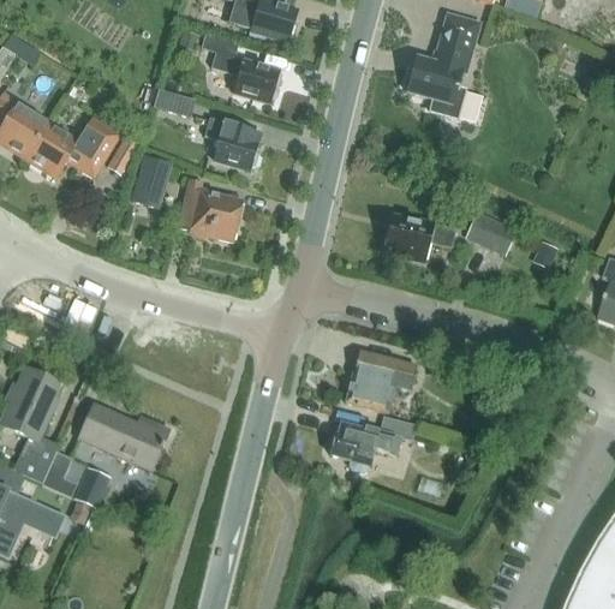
[(234,0),(228,21),(250,27),(249,33),(263,36),(264,33),(288,40),(298,9),(292,7),(294,0),(234,0)]
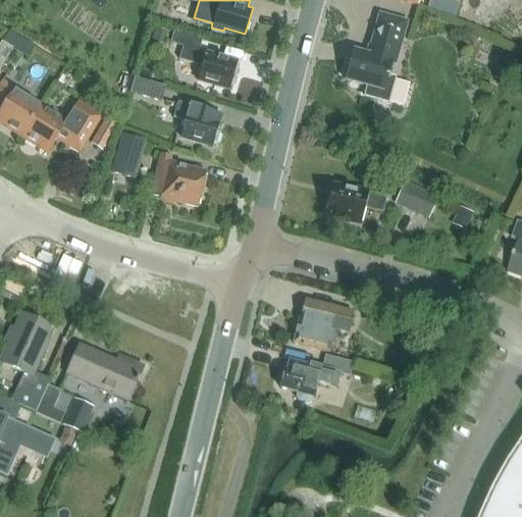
[(429,0),(455,10),(458,0),(429,0)]
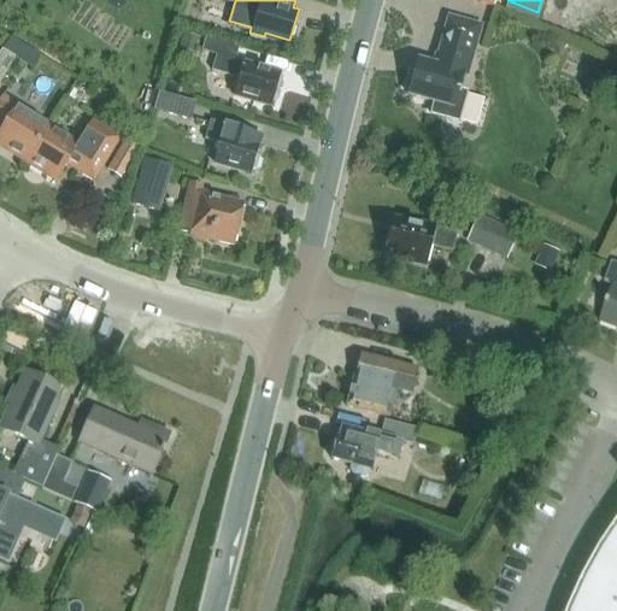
[(466,71),(481,22),(448,12),(438,50),(436,50),(433,59),(417,56),(407,90),(434,98),(430,110),(458,117),(465,88),(460,87),(460,84),(458,83),(462,69),(466,71)]
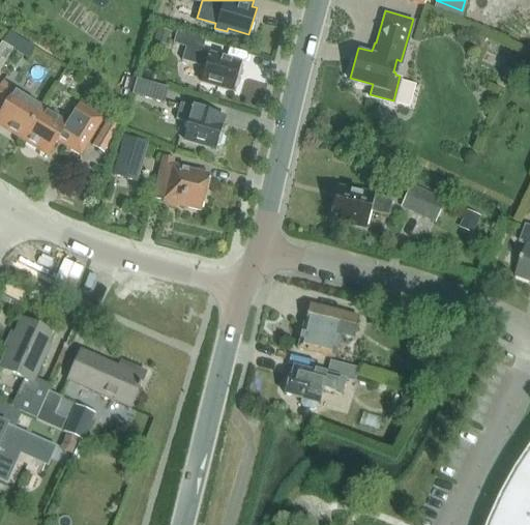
[(169,28),(155,24),(151,38),(165,41),(169,28)]
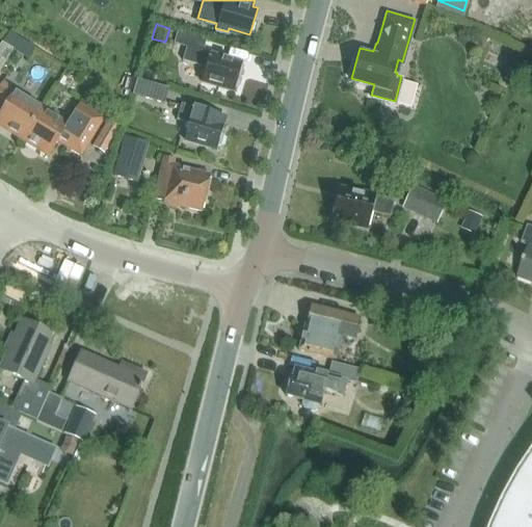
[(210,50),(201,48),(205,35),(176,26),(171,40),(184,43),(181,55),(206,63),(202,78),(234,87),(242,60),(223,55),(224,53),(210,49),(210,50)]
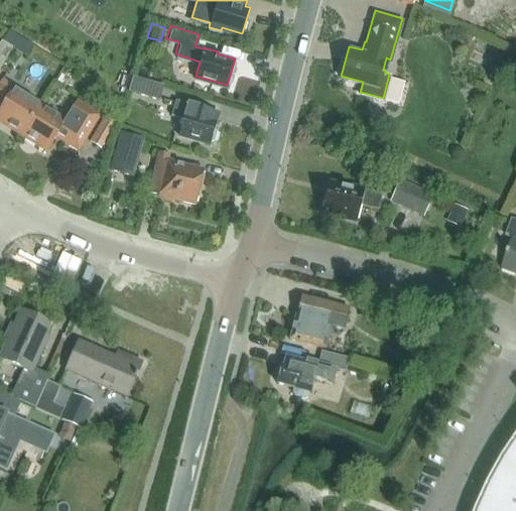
[(0,61),(11,44),(0,37),(0,61)]
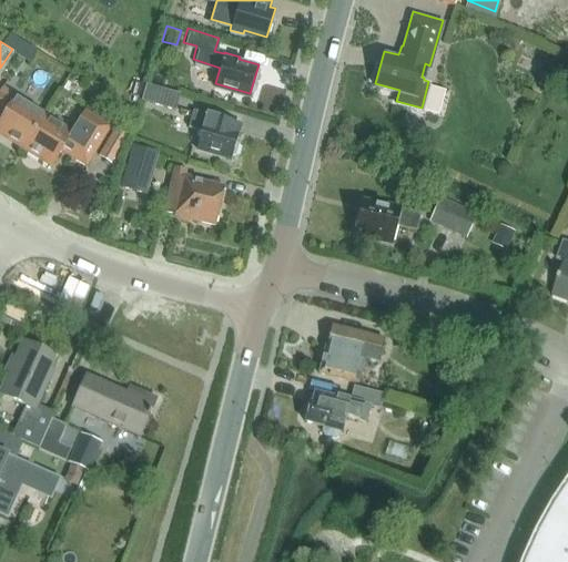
[(179,90),(144,79),(139,96),(173,106),(179,90)]
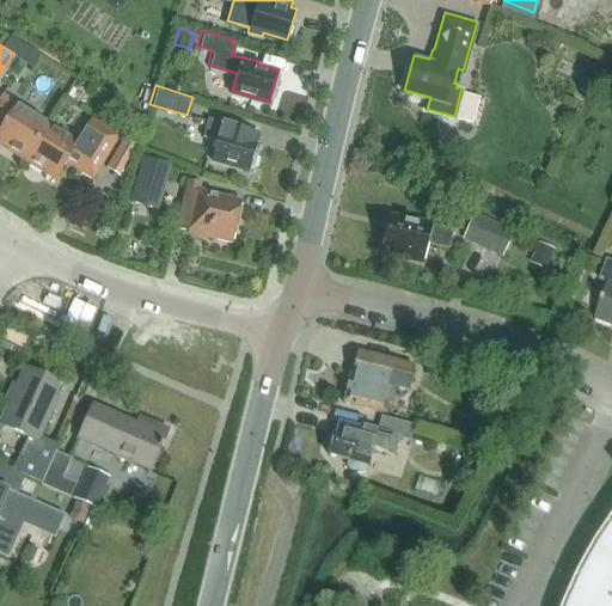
[(0,140),(25,155),(47,121),(17,102),(14,104),(10,101),(12,96),(4,90),(0,95),(0,117),(5,121),(0,128),(0,140)]
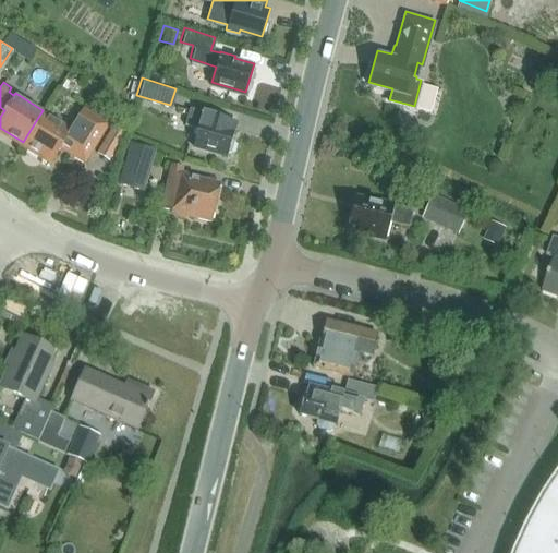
[(110,119),(85,104),(70,127),(43,110),(23,142),(51,159),(60,145),(84,160),(110,119)]
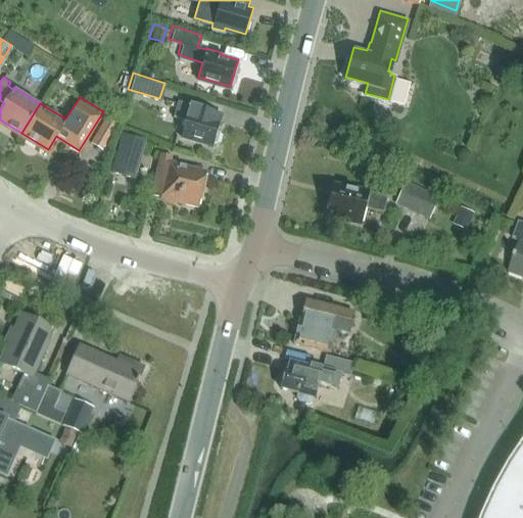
[(218,121),(221,111),(178,98),(174,114),(186,118),(181,134),(212,143),(220,121),(218,121)]
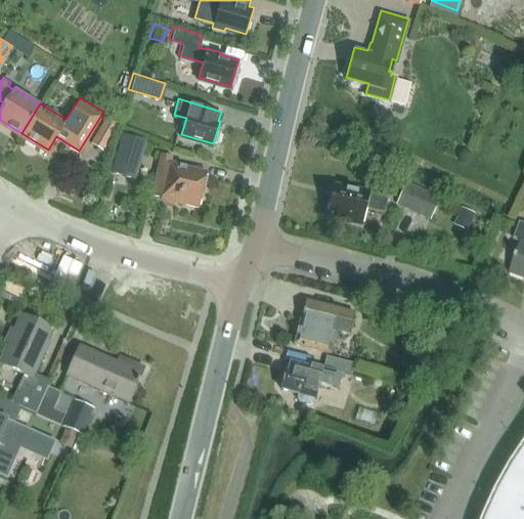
[(102,148),(120,119),(107,112),(90,140),(102,148)]
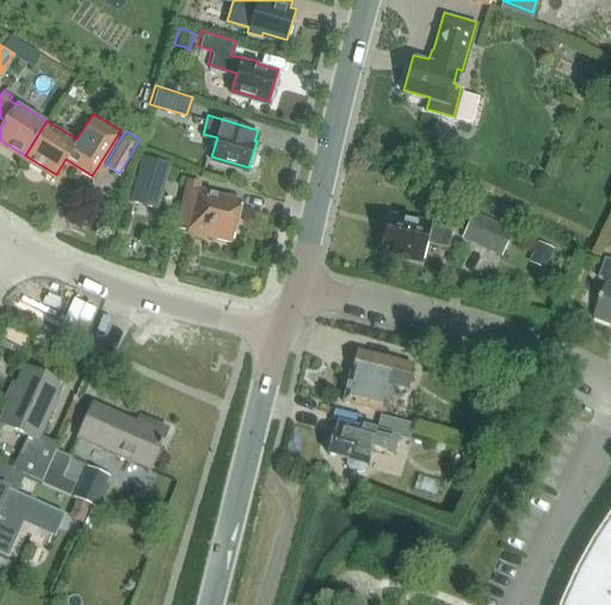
[(156,205),(170,161),(144,154),(131,198),(156,205)]
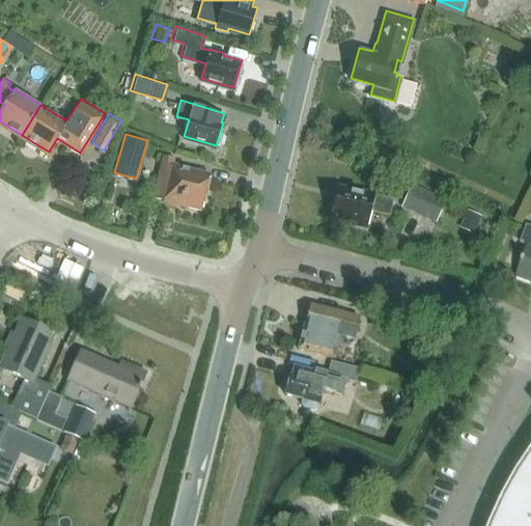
[(201,208),(210,171),(183,165),(183,163),(172,161),(173,156),(163,154),(154,194),(163,196),(163,198),(201,208)]
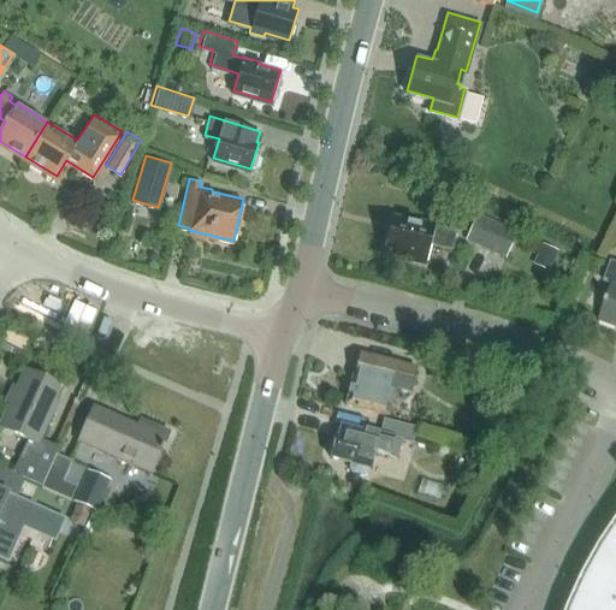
[(515,229),(475,209),(462,236),(503,255),(515,229)]
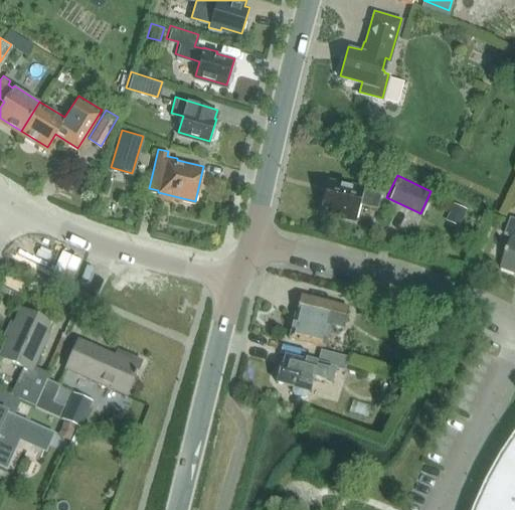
[(328,179),(321,206),(338,210),(338,213),(356,217),(360,201),(377,205),(380,191),(363,187),(364,186),(351,182),(350,185),(328,179)]
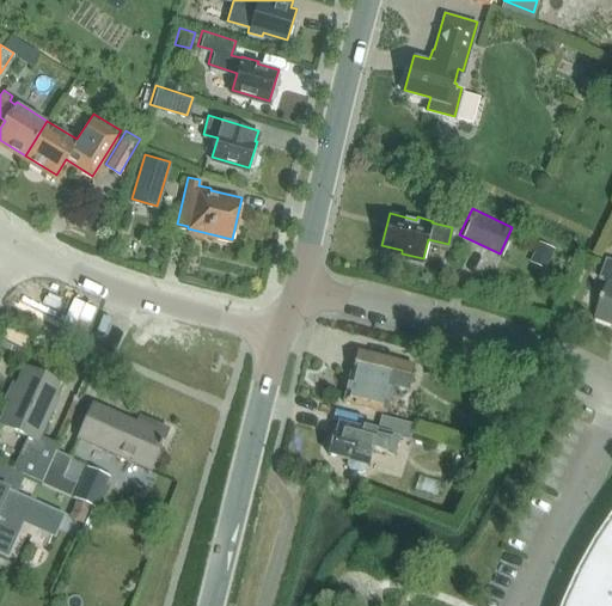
[(552,245),(536,238),(527,257),(544,265),(552,245)]
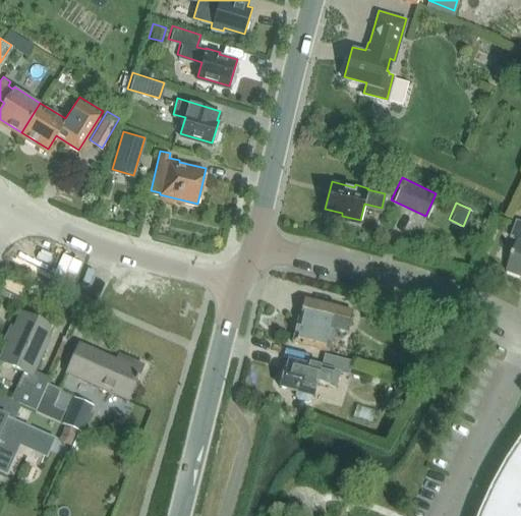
[(520,219),(517,218),(511,235),(518,237),(507,268),(520,273),(520,219)]
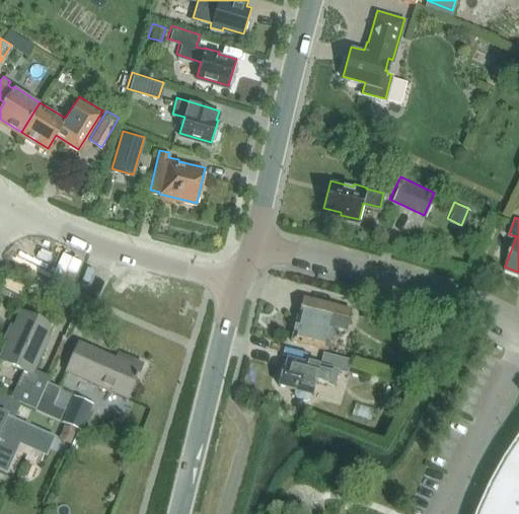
[(346,327),(351,307),(302,294),(297,314),(291,339),(326,347),(332,324),(346,327)]
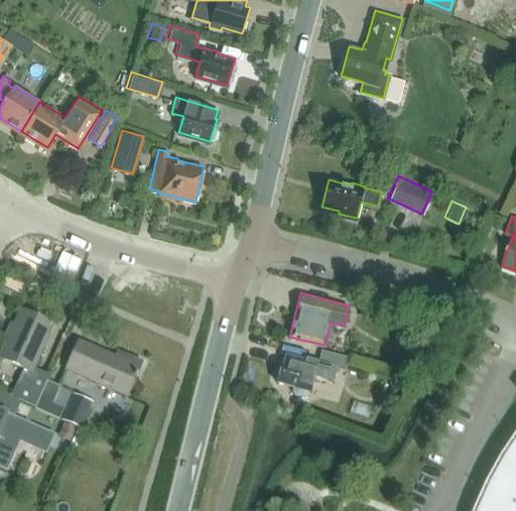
[(7,336),(0,351),(0,355),(23,366),(10,393),(33,404),(46,377),(47,374),(32,367),(43,345),(40,343),(51,320),(20,306),(14,322),(13,321),(7,336)]
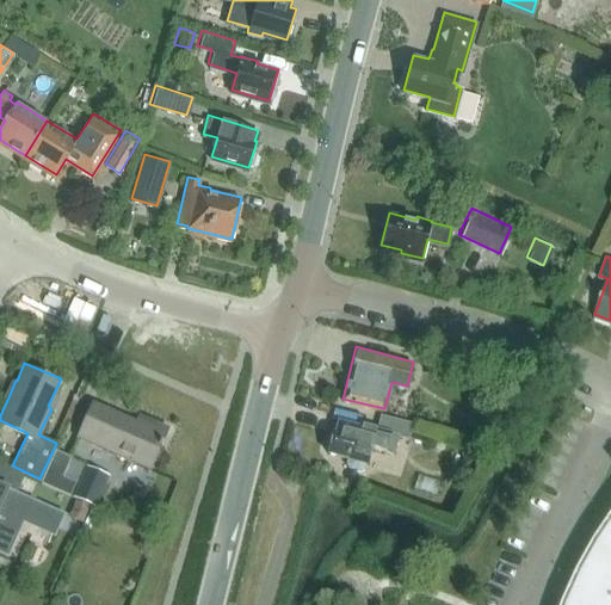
[(93,399),(78,434),(150,467),(168,425),(137,412),(135,418),(93,399)]
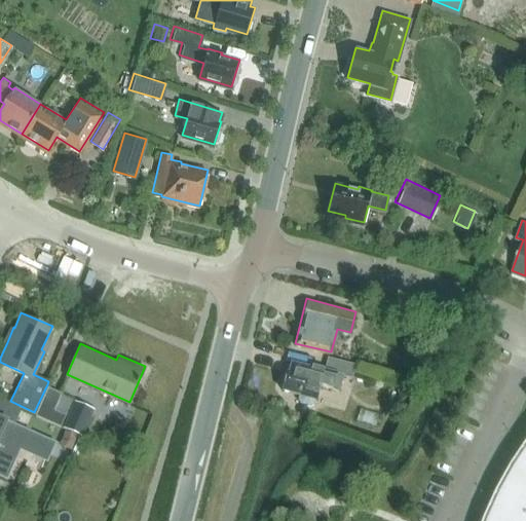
[(320,382),(339,387),(343,372),(351,375),(354,362),(328,355),(328,356),(330,357),(327,368),(311,364),(310,366),(291,361),(289,370),(288,370),(286,370),(279,373),(277,381),(280,387),(297,392),(296,397),(298,401),(308,404),(312,401),(313,397),(315,398),(320,382)]
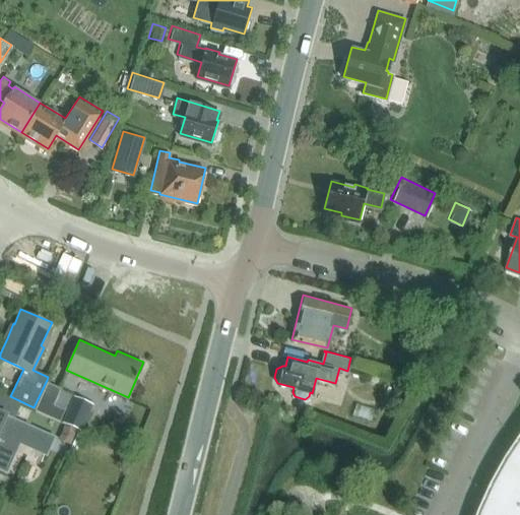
[(47,380),(34,407),(58,419),(70,392),(58,386),(59,386),(47,380)]
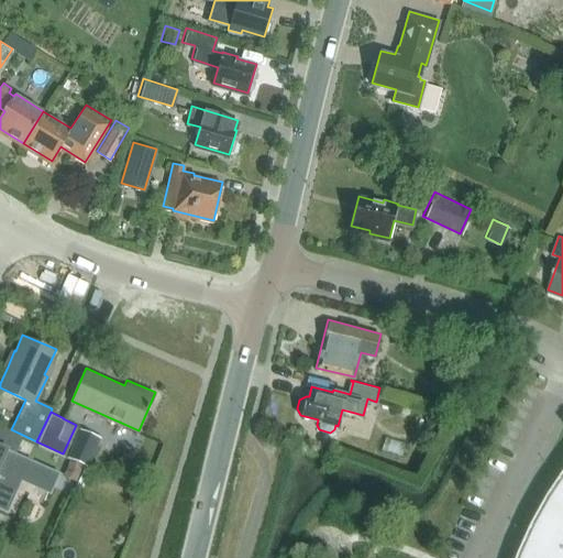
[(428,413),(422,427),(437,433),(442,418),(428,413)]
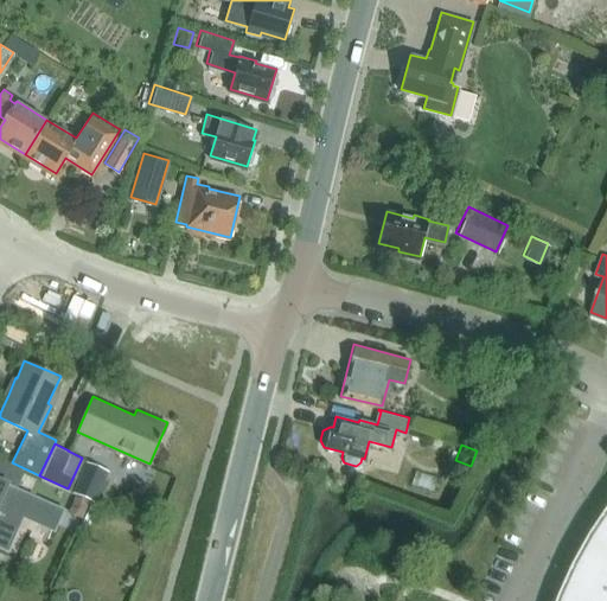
[(0,545),(1,547),(18,510),(56,526),(64,507),(17,486),(24,470),(0,458),(0,545)]
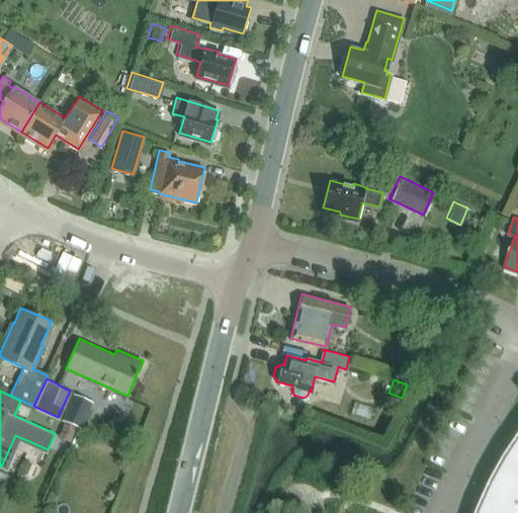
[(91,400),(71,391),(60,418),(80,426),(91,400)]
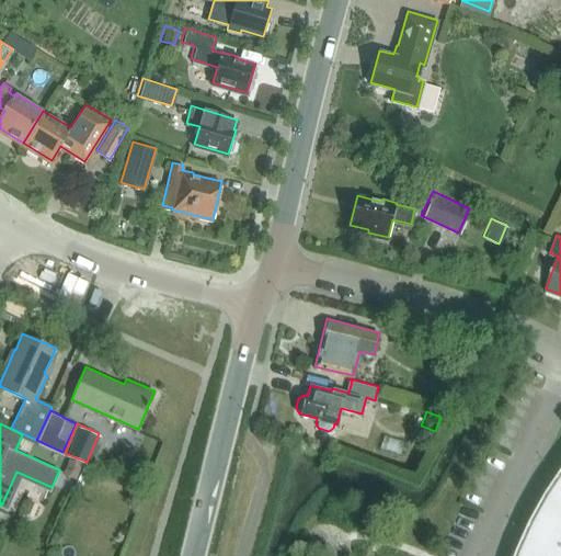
[(63,471),(77,476),(82,462),(69,456),(63,471)]
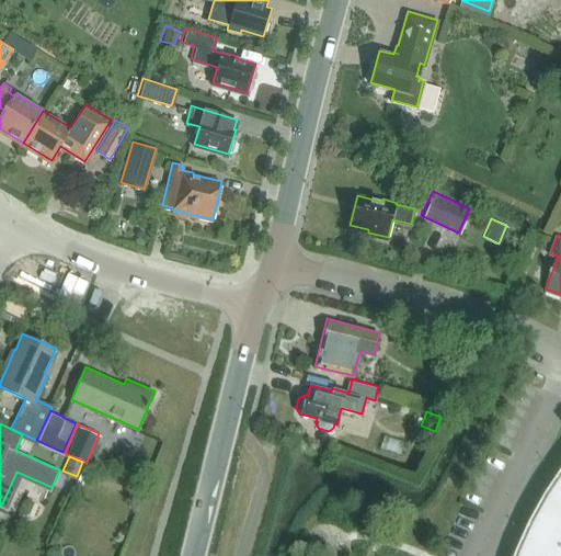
[(560,555),(560,478),(550,495),(544,508),(534,524),(522,552),(519,555),(560,555)]
